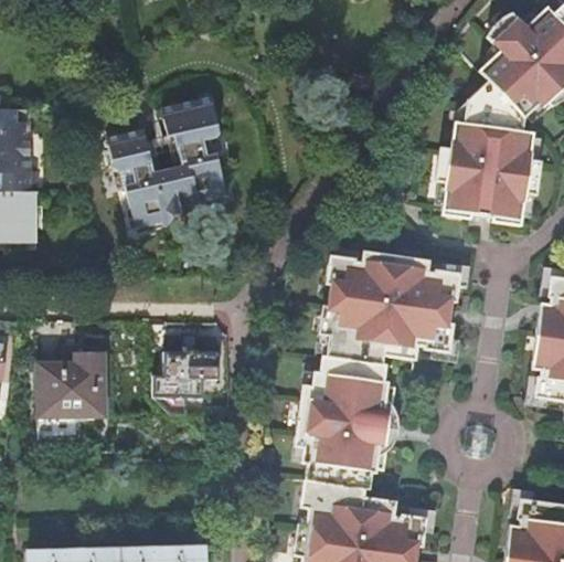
[(563,2),(553,11),(547,6),(539,13),(525,25),(520,19),(512,11),(509,13),(502,17),(496,22),(491,29),(487,35),(495,43),(500,49),(488,61),(479,70),(488,80),(467,98),(467,101),(464,122),(456,120),(455,120),(451,148),(444,147),(440,147),(435,180),(438,181),(446,182),(443,204),(443,209),(442,214),(470,218),(471,213),(492,216),(492,221),(521,225),(522,220),(523,215),(531,216),(533,193),(536,194),(541,160),(539,160),(531,159),(533,136),(534,131),(523,130),(524,116),(533,109),(545,97),(551,103),(552,105),(559,101),(563,97),(563,2)]
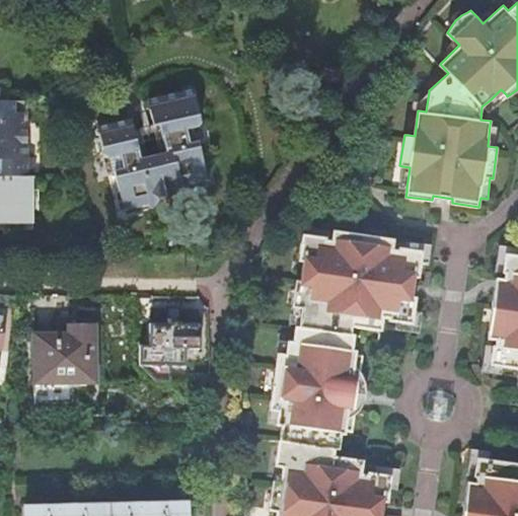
[(481,15),(477,17),(483,23),(495,12),(493,10),(492,10),(488,11),(484,13),(481,15)]
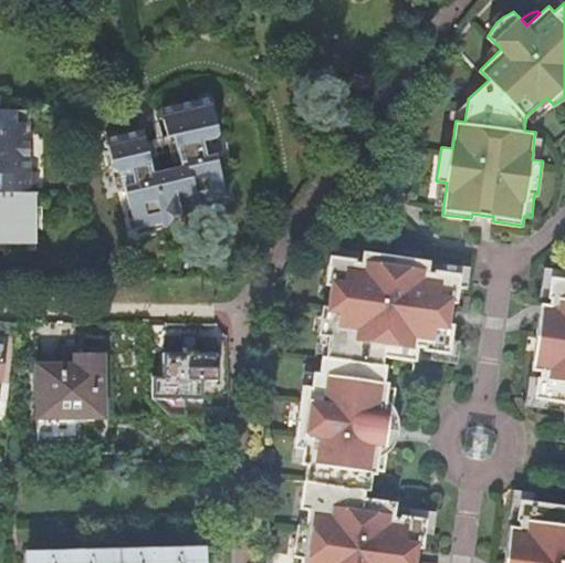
[(487,60),(489,61),(501,49),(495,43),(492,47),(490,50),(488,54),(487,59),(487,60)]
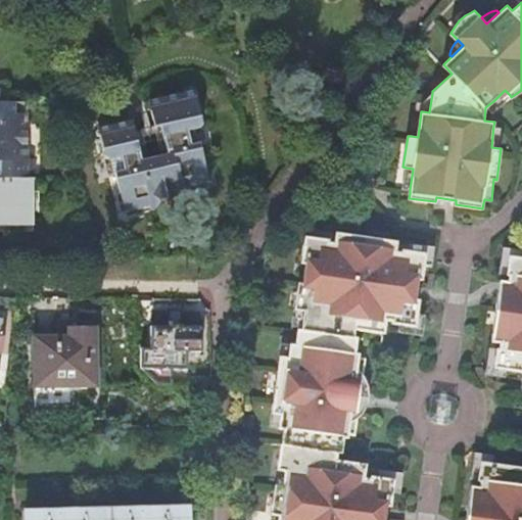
[(169,152),(161,153),(149,156),(143,158),(136,128),(134,119),(99,127),(106,156),(109,158),(107,161),(108,169),(112,172),(115,171),(123,202),(148,196),(185,188),(182,178),(208,172),(201,141),(204,140),(206,136),(204,129),(201,127),(203,123),(195,88),(149,99),(155,124),(155,125),(161,124),(169,152)]
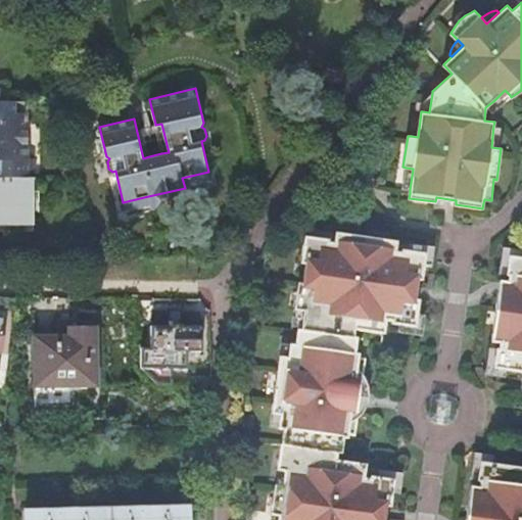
[(499,106),(510,95),(505,90),(493,101),(499,106)]
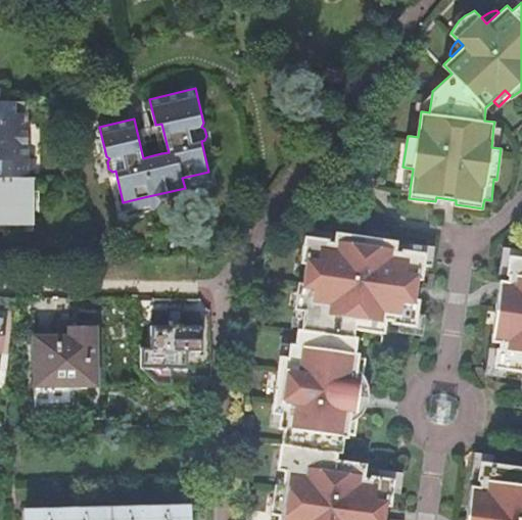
[(424,101),(422,111),(429,112),(432,93),(424,101)]
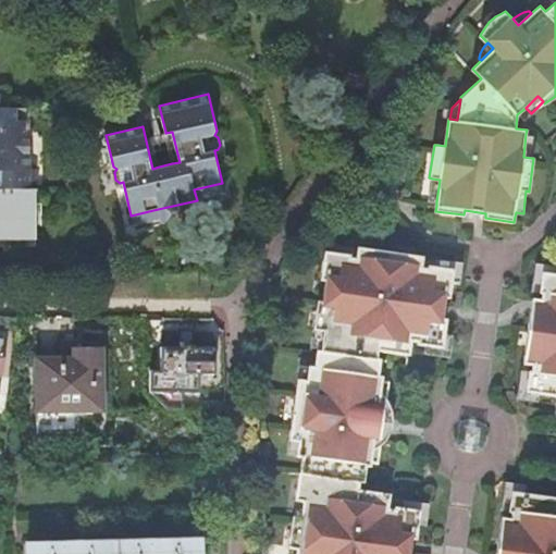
[(28,106),(0,106),(0,187),(37,187),(40,187),(39,167),(34,167),(34,136),(28,136),(28,106)]
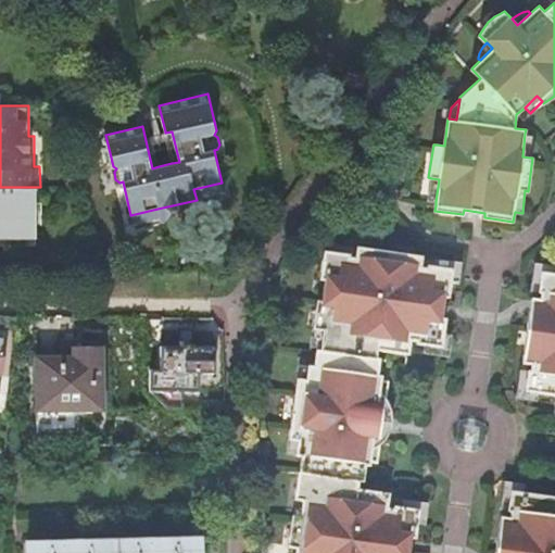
[(166,140),(172,163),(179,162),(172,132),(165,133),(165,132),(144,136),(152,168),(159,166),(153,142),(166,140)]
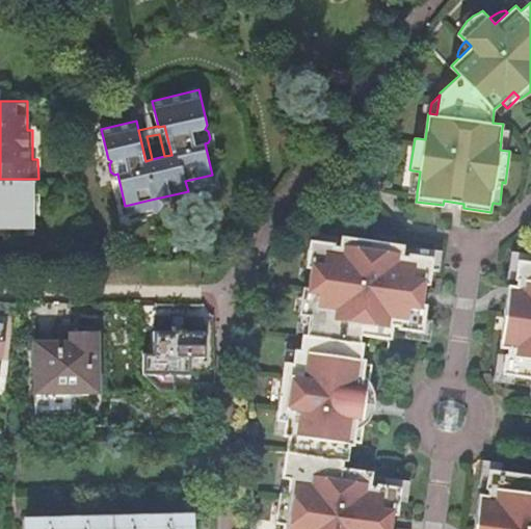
[(510,129),(502,128),(500,150),(507,151),(510,129)]
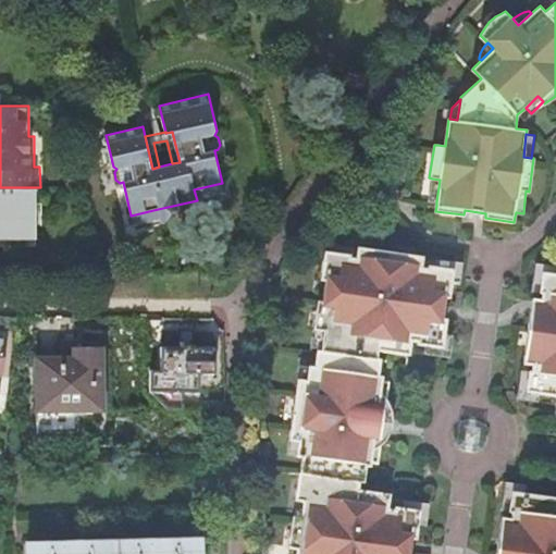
[(224,194),(222,183),(194,189),(197,200),(224,194)]
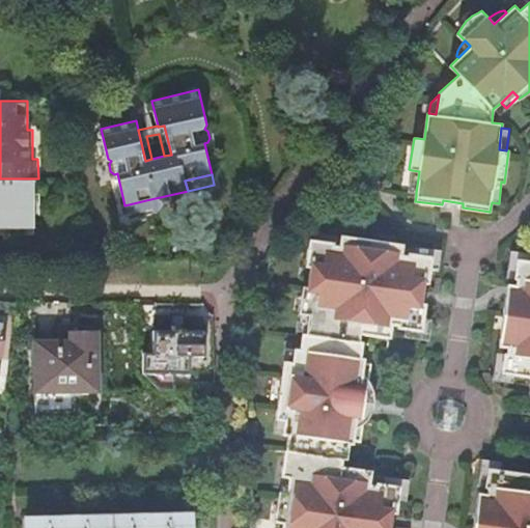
[(36,226),(35,178),(0,178),(0,222),(33,222),(33,226),(36,226)]
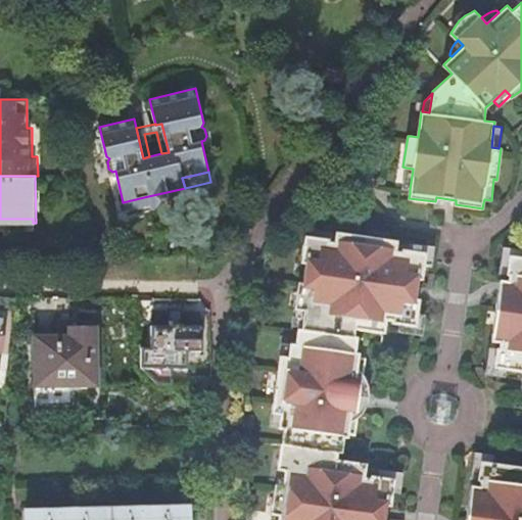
[(188,201),(185,188),(148,196),(151,205),(151,209),(188,201)]
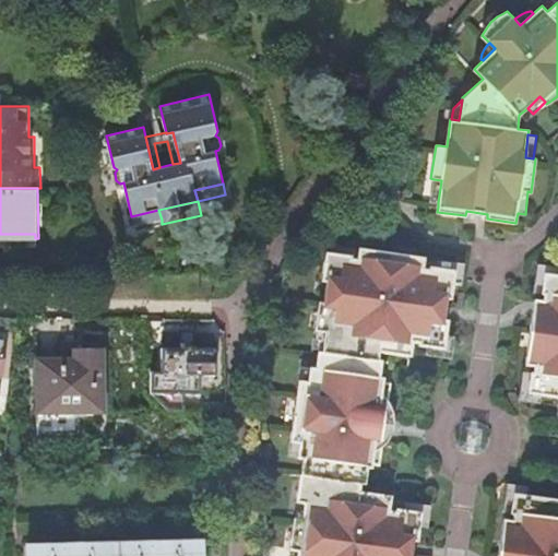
[(162,220),(158,210),(131,216),(134,226),(162,220)]
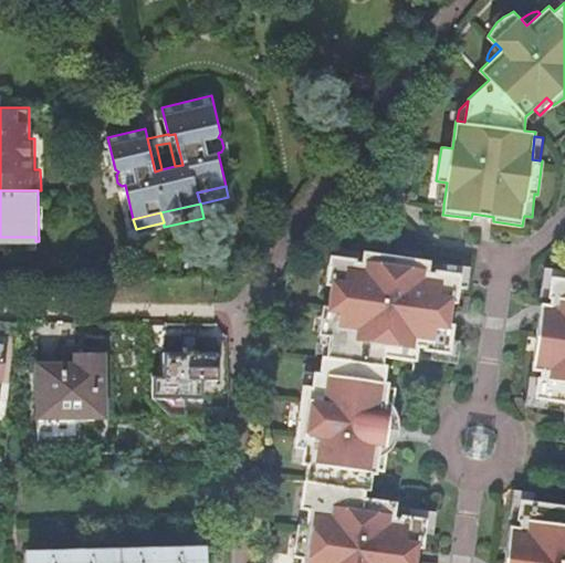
[(338,248),(337,256),(356,258),(356,261),(363,262),(364,251),(338,248)]
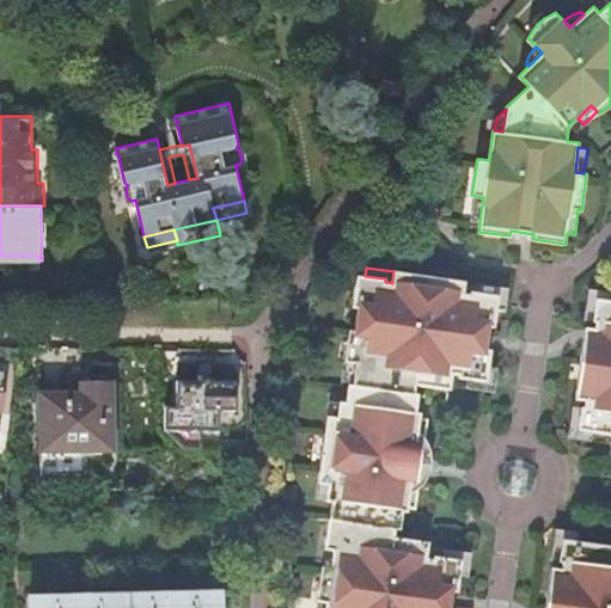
[(450,607),(453,590),(458,590),(459,587),(460,573),(463,559),(444,556),(435,554),(434,558),(427,557),(429,541),(395,536),(396,528),(401,528),(403,510),(408,511),(409,507),(414,466),(415,458),(421,416),(421,412),(416,411),(419,393),(414,392),(415,384),(451,388),(453,373),(459,374),(459,376),(469,378),(487,381),(489,366),(492,352),(492,349),(487,349),(489,325),(495,326),(495,323),(498,309),(500,295),(480,292),(471,290),(471,293),(464,293),(465,281),(393,271),(392,283),(385,282),(385,278),(365,276),(358,275),(353,307),(359,307),(355,330),(350,330),(346,361),(347,361),(355,362),(353,381),(353,384),(349,384),(347,401),(341,401),(340,401),(338,417),(329,416),(327,430),(321,468),(319,483),(321,483),(329,484),(327,498),(327,499),(334,501),(331,519),(329,519),(325,548),(327,548),(334,550),(331,566),(324,566),(323,565),(318,601),(319,601),(327,602),(325,607),(450,607)]
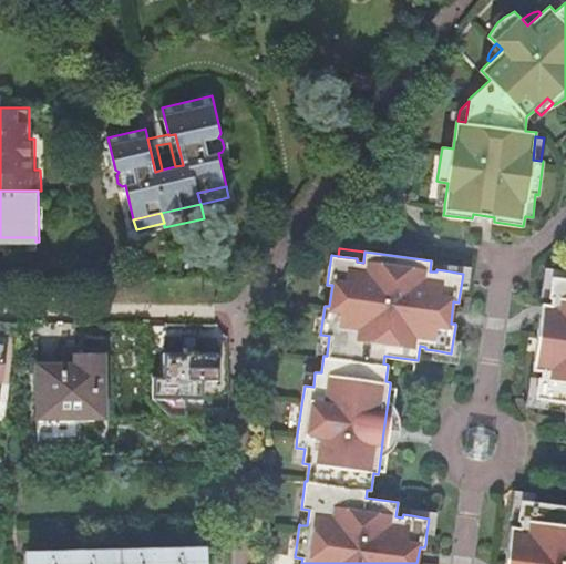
[(463,274),(461,287),(469,288),(472,266),(445,263),(444,270),(463,274)]
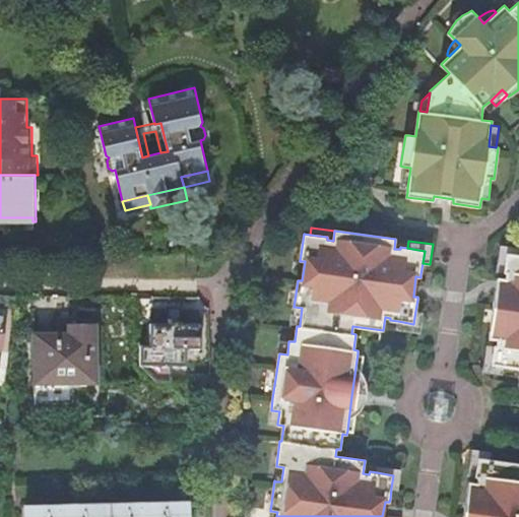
[(497,270),(505,271),(507,253),(518,255),(518,247),(501,245),(497,270)]
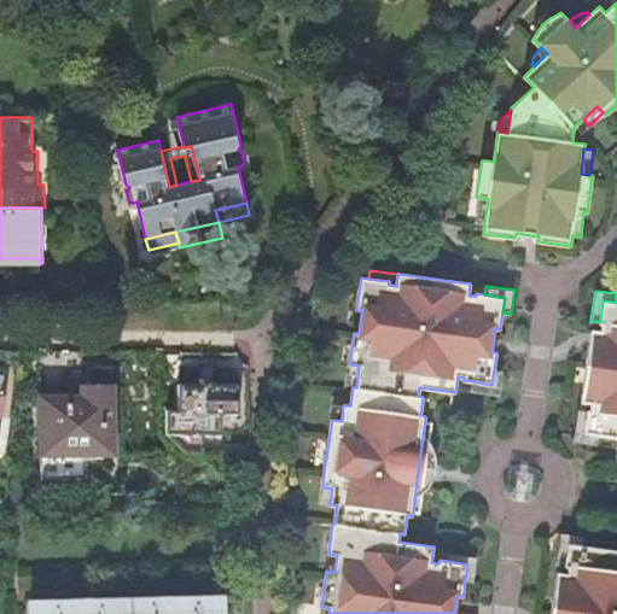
[(616,303),(603,300),(600,322),(600,323),(603,323),(601,331),(592,329),(591,344),(583,389),(582,402),(592,403),(591,410),(588,410),(585,433),(599,434),(616,437),(616,303)]
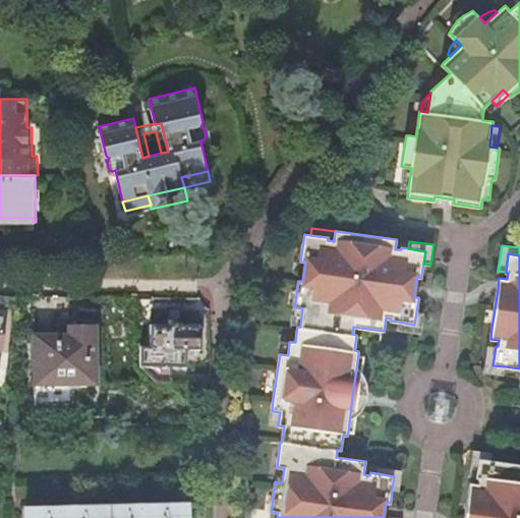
[(35,333),(35,383),(73,383),(95,383),(95,322),(68,322),(68,332),(35,333)]
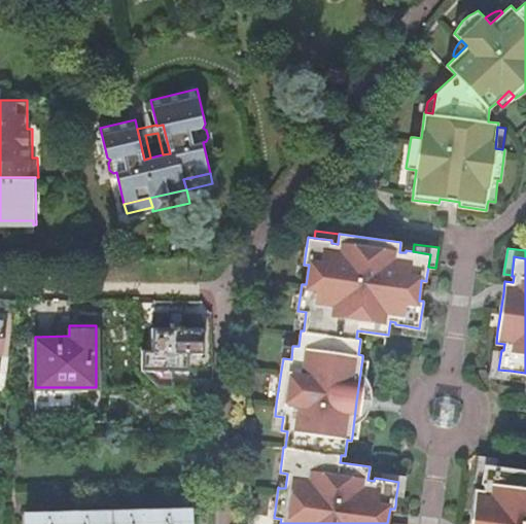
[(152,328),(151,352),(170,353),(170,363),(186,363),(186,353),(201,353),(201,329),(152,328)]
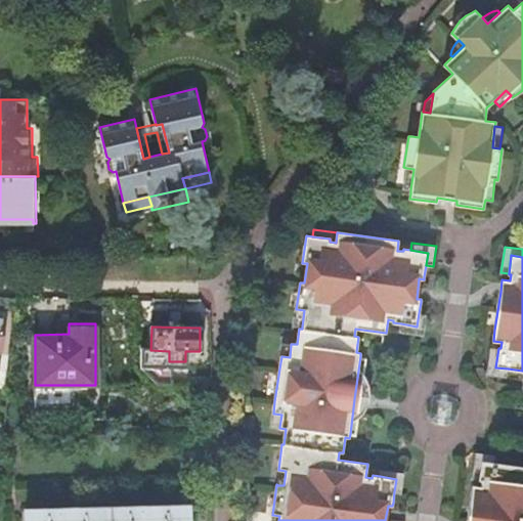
[(495,367),(498,348),(490,347),(487,374),(507,377),(508,368),(495,367)]
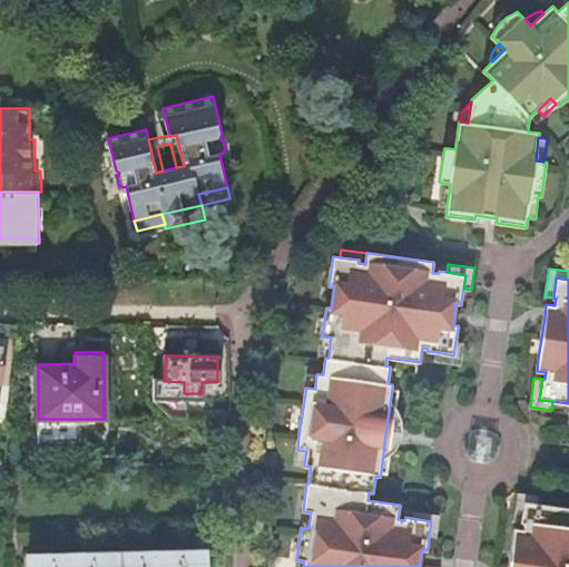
[(392,388),(386,427),(394,428),(400,389),(392,388)]
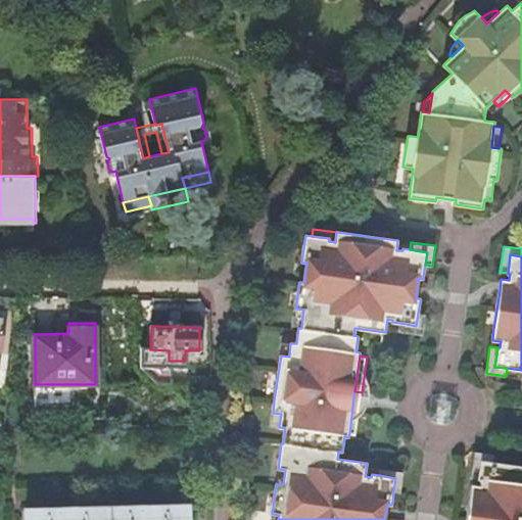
[(74,384),(35,384),(35,404),(74,403),(74,384)]
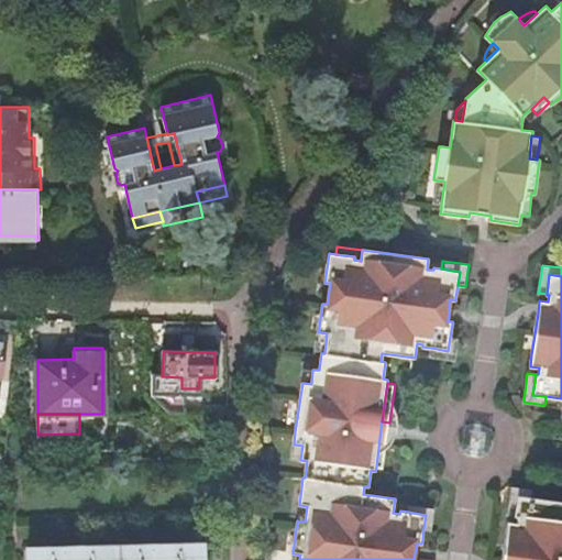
[(381,429),(376,467),(384,468),(389,430),(381,429)]
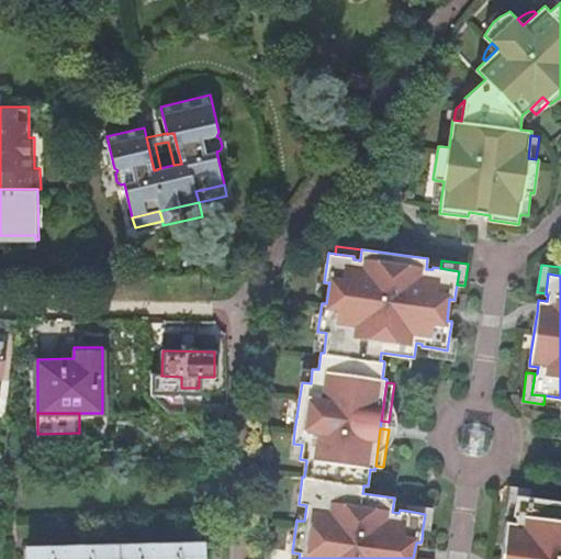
[(560,500),(530,495),(518,494),(515,514),(515,515),(517,515),(517,522),(508,521),(506,533),(502,558),(560,558),(560,500)]
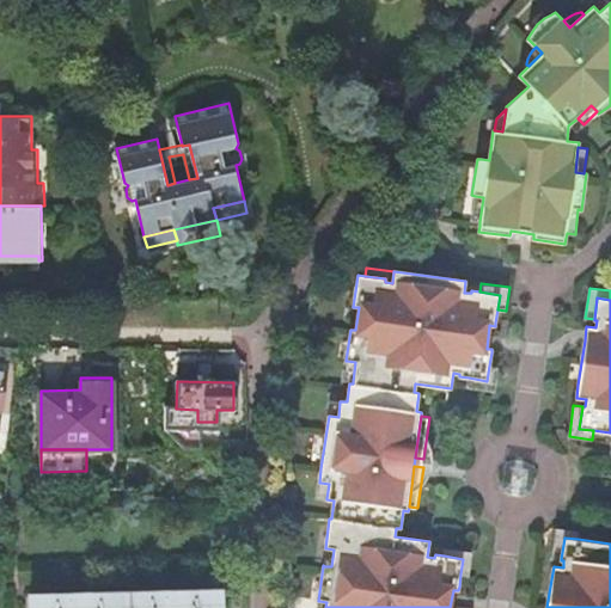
[(445,547),(444,556),(463,559),(460,573),(470,575),(472,552),(445,547)]
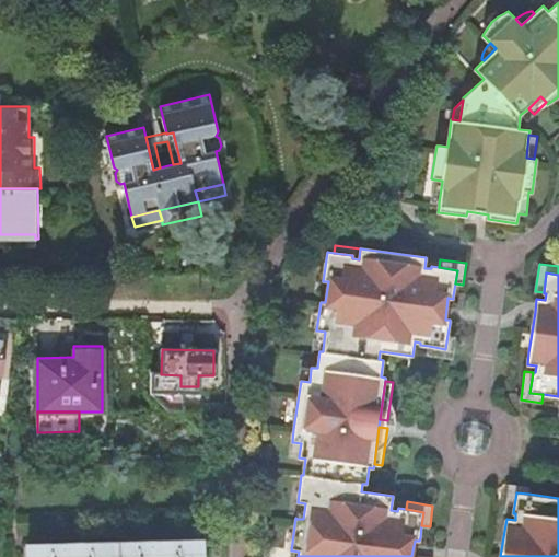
[(201,556),(201,543),(25,547),(25,556),(201,556)]
